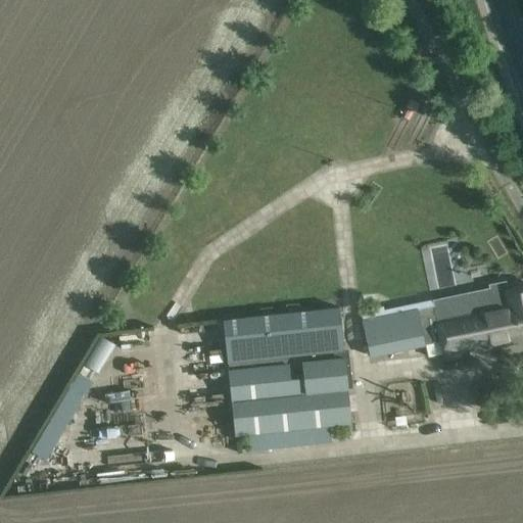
[(469,297),(430,306),(430,307),(438,345),(439,345),(442,359),(522,341),(522,286),(477,296),(478,302),(471,303),(469,297)]
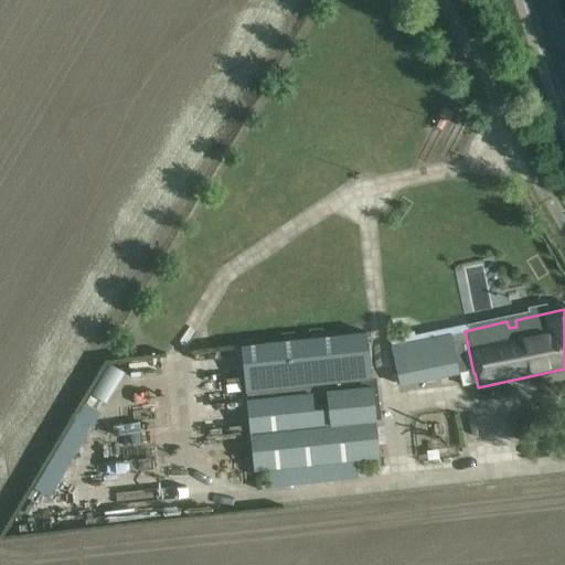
[(473,373),(465,332),(392,347),(401,388),(473,373)]
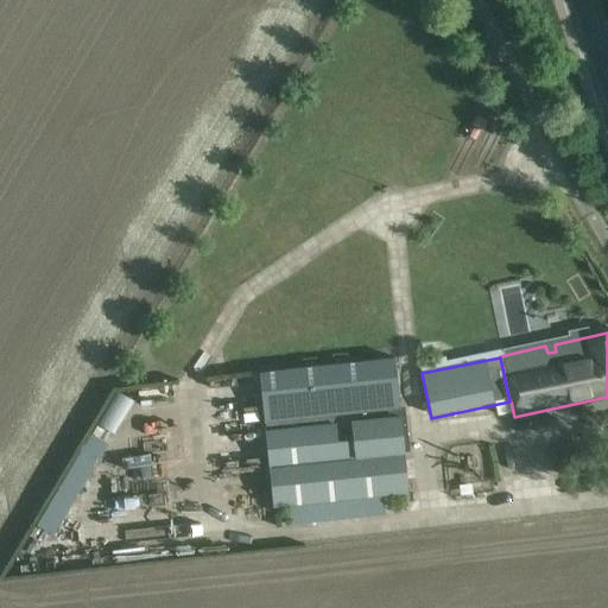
[(406,362),(287,375),(293,422),(411,410),(407,375),(406,362)]
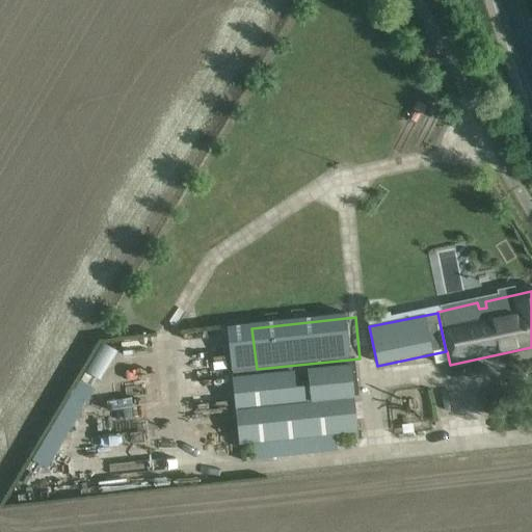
[(355,432),(351,399),(348,367),(231,378),(234,411),(239,445),(355,432)]
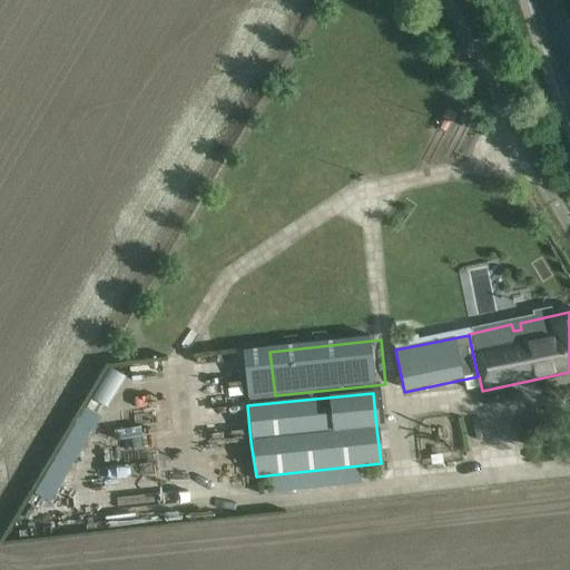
[(116,478),(169,478),(169,409),(135,409),(134,422),(116,421),(116,478)]
